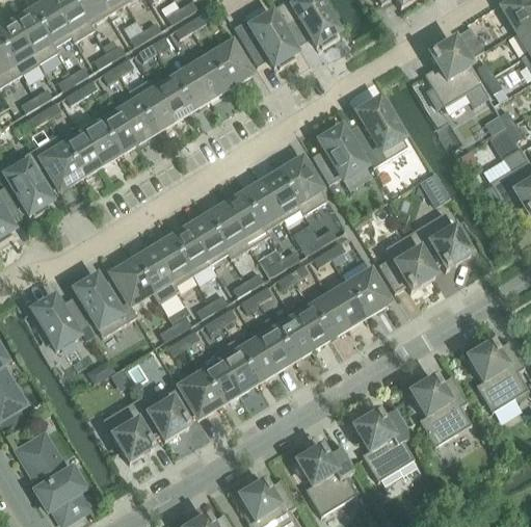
[(49,0),(32,10),(55,47),(56,46),(72,36),(73,35),(52,0),(49,0)]
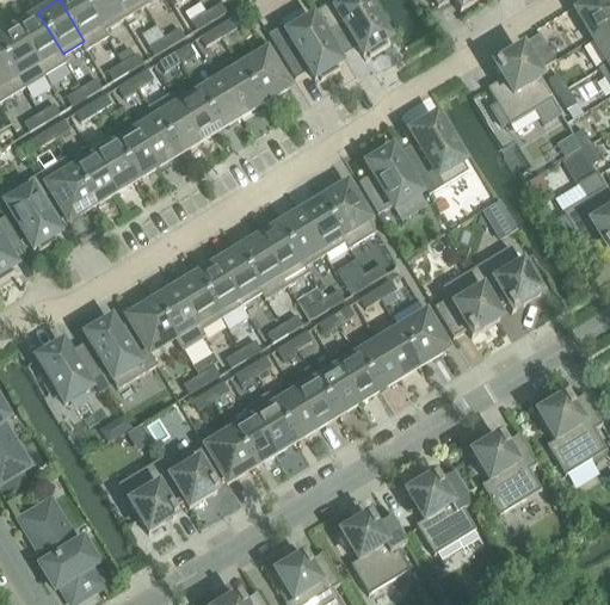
[(60,0),(84,41),(82,42),(86,48),(110,34),(106,28),(104,29),(86,0),(60,0)]
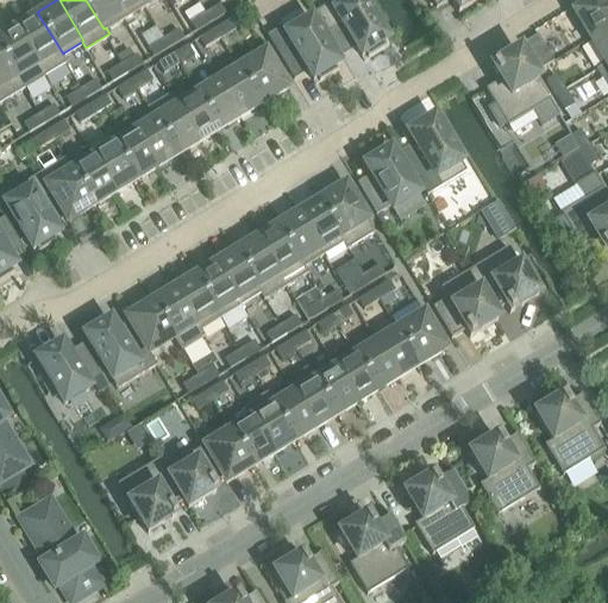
[(86,0),(104,29),(106,27),(125,16),(114,0),(86,0)]
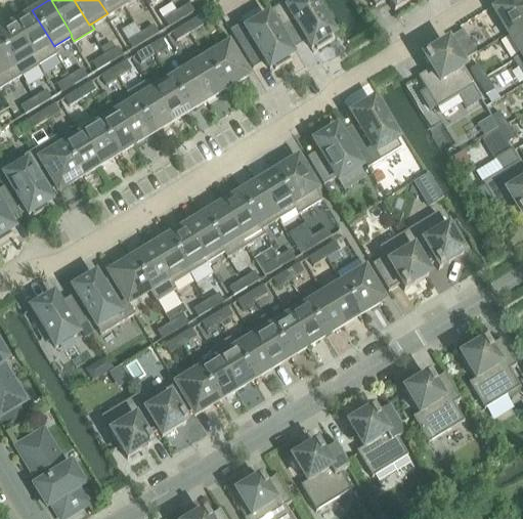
[(98,0),(107,13),(125,2),(124,0),(98,0)]
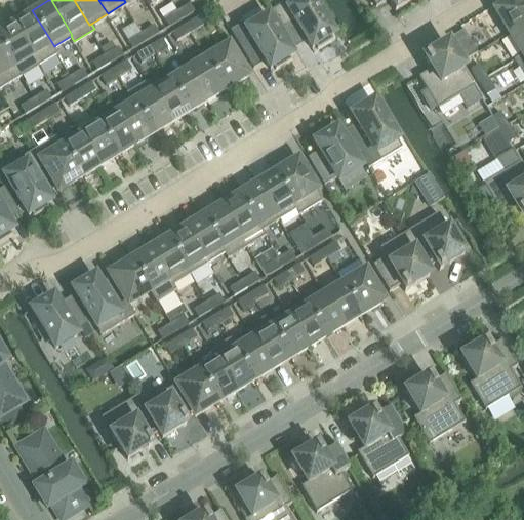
[(177,7),(183,15),(196,7),(192,0),(189,0),(177,7)]
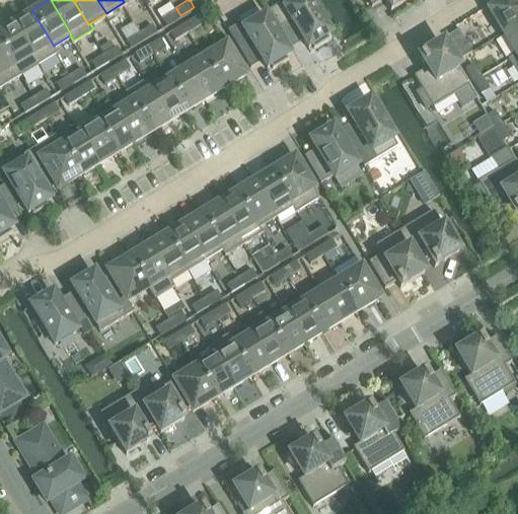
[(280,0),(269,7),(289,40),(301,31),(311,48),(333,34),(310,0),(294,0),(291,2),(290,0),(280,0)]
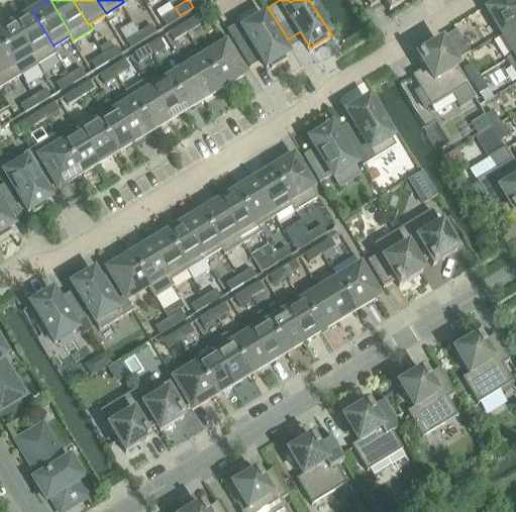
[(499,0),(489,6),(502,29),(515,20),(515,0),(499,0)]
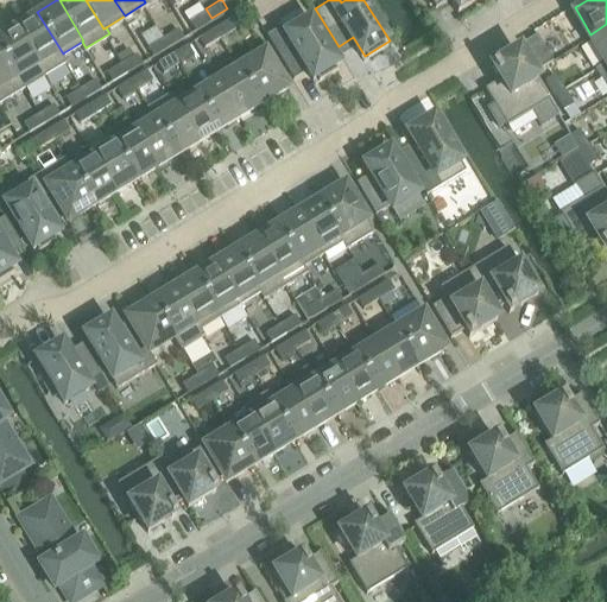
[(212,18),(206,8),(190,18),(196,27),(212,18)]
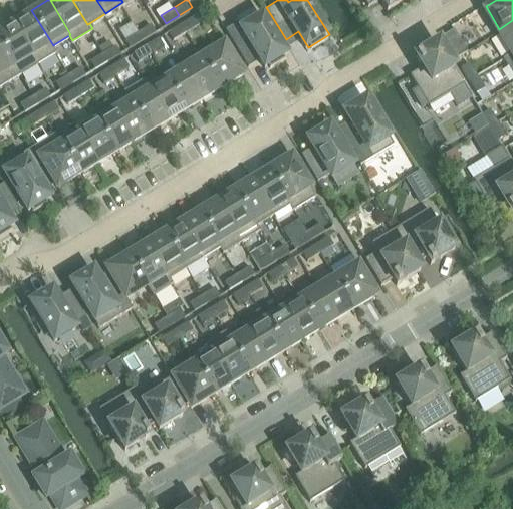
[(54,44),(53,45),(31,10),(14,21),(38,61),(57,49),(54,44)]
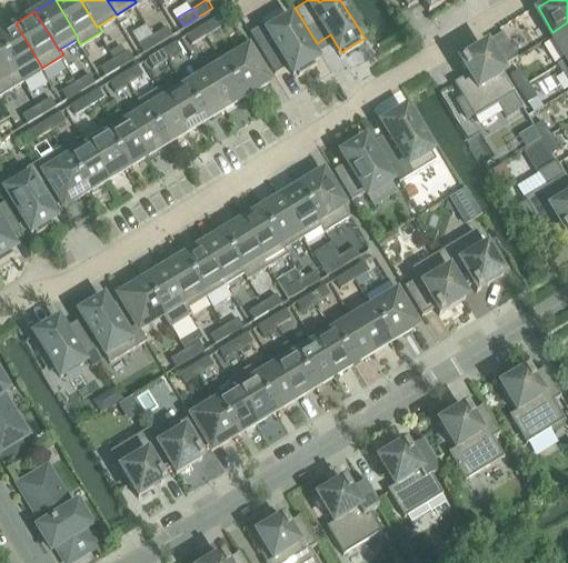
[(201,22),(207,32),(221,23),(216,14),(201,22)]
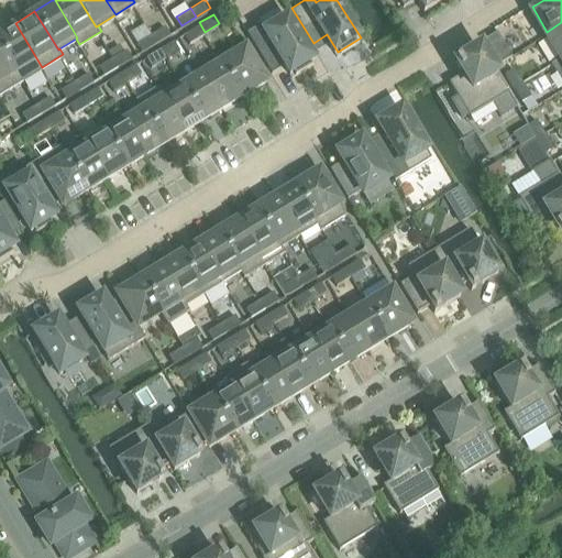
[(268,64),(282,56),(293,74),(316,59),(288,14),(266,28),(262,20),(248,29),(268,64)]
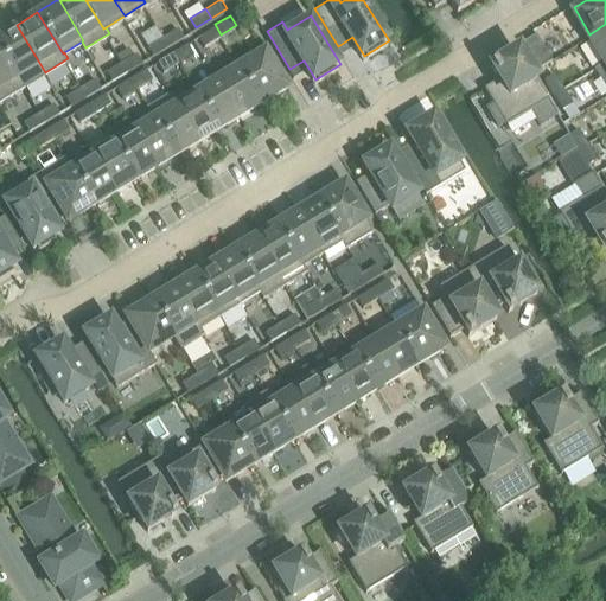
[(221,34),(215,24),(199,33),(205,44),(221,34)]
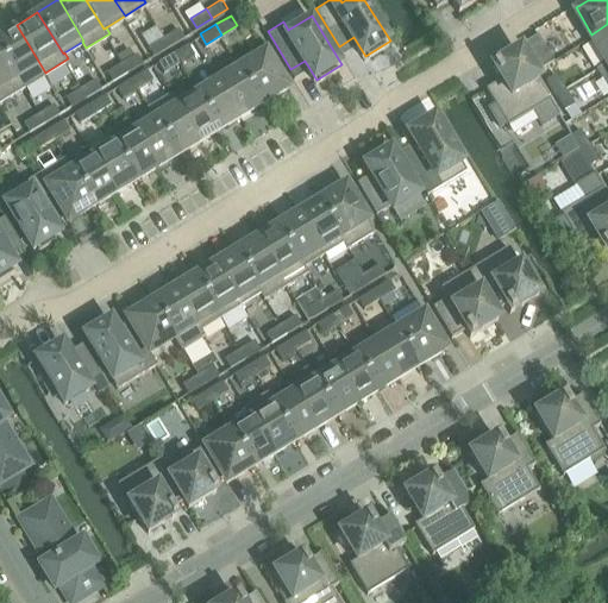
[(607,24),(591,35),(607,60),(607,24)]
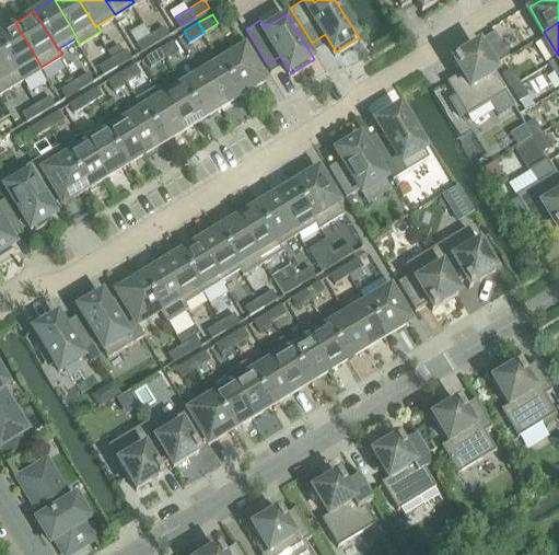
[(0,39),(23,78),(42,67),(15,23),(0,32),(0,39)]
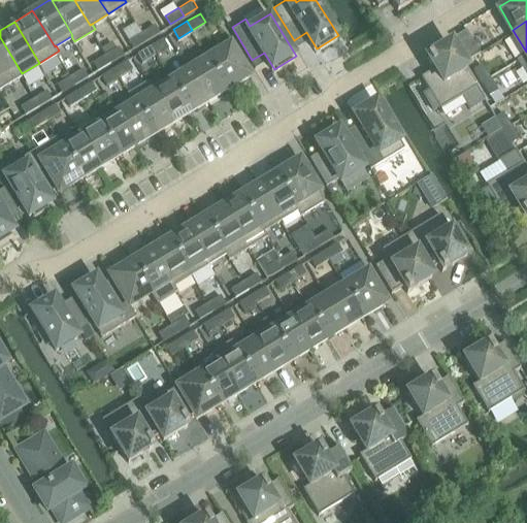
[(142,29),(147,38),(161,30),(156,22),(142,29)]
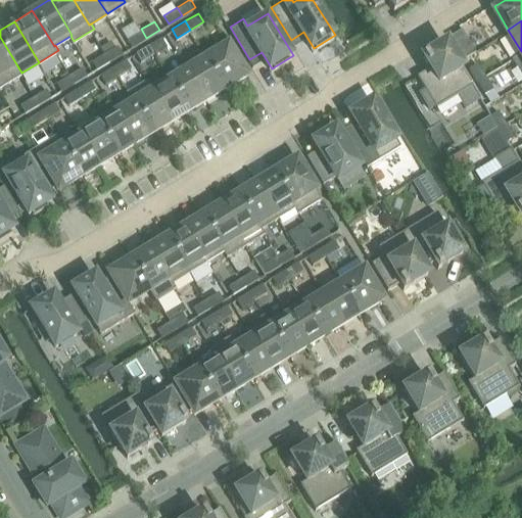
[(462,27),(451,34),(465,56),(476,49),(462,27)]
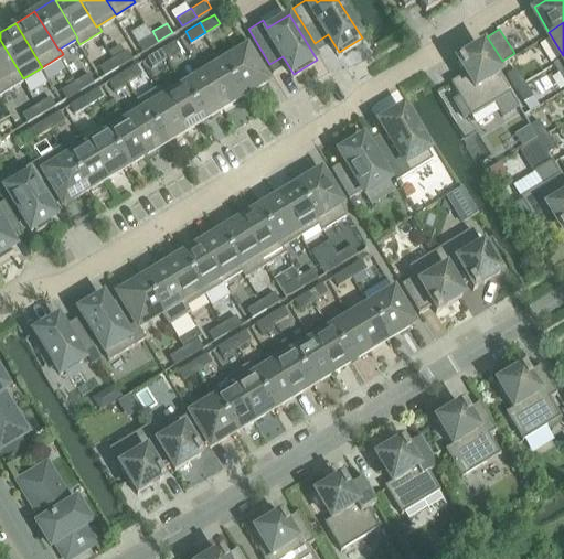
[(158,41),(152,31),(138,40),(144,49),(158,41)]
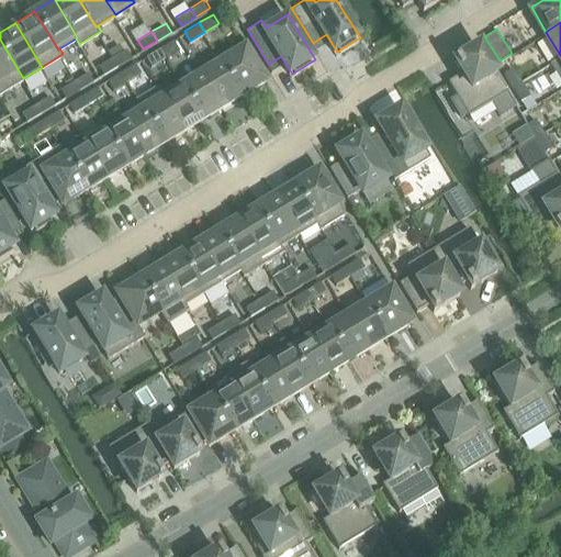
[(160,46),(166,55),(180,46),(175,37),(160,46)]
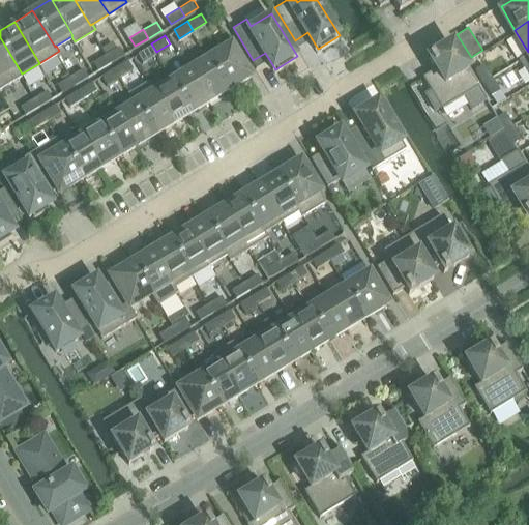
[(0,87),(22,74),(0,37),(0,87)]
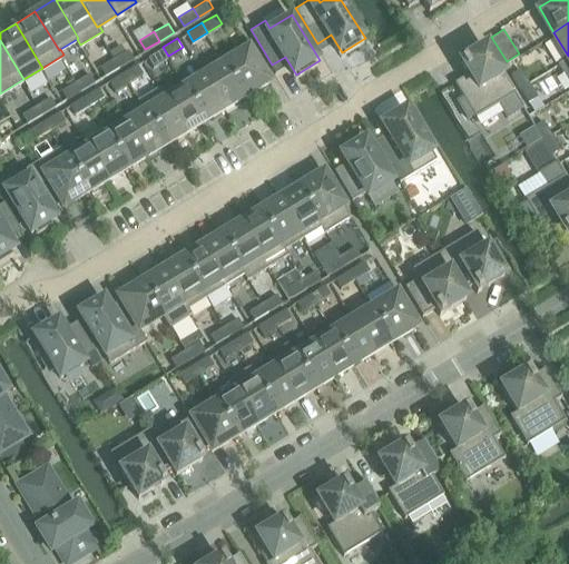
[(525,104),(488,43),(461,60),(467,68),(468,68),(470,71),(455,80),(464,95),(458,98),(469,116),(474,112),(477,115),(500,100),(508,114),(525,104)]
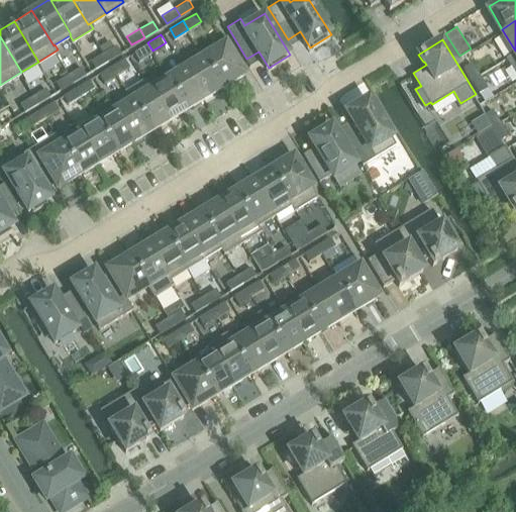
[(204,55),(222,85),(244,72),(226,41),(204,55)]
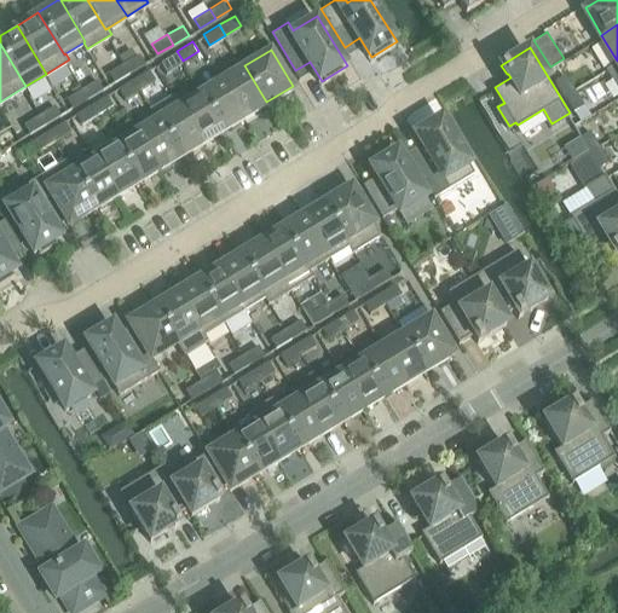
[(125,61),(131,70),(146,61),(140,51),(125,61)]
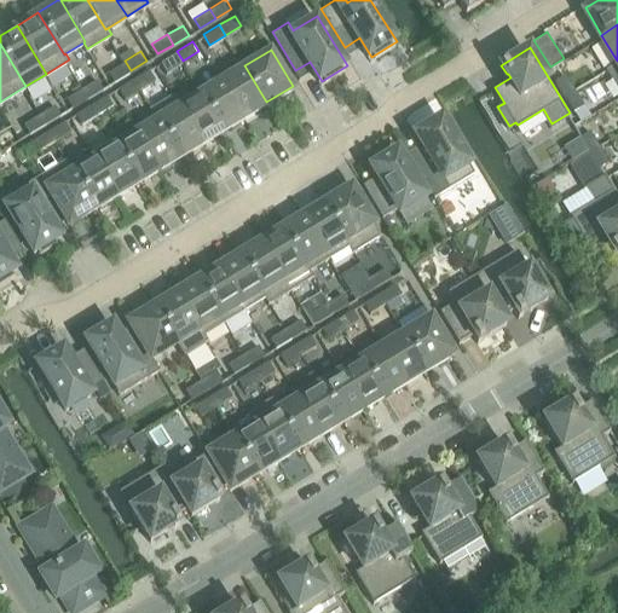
[(183,61),(177,51),(161,61),(167,70),(183,61)]
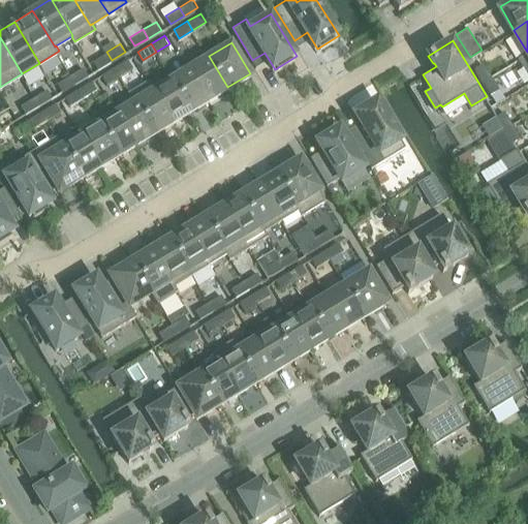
[(112,60),(106,52),(93,59),(98,68),(112,60)]
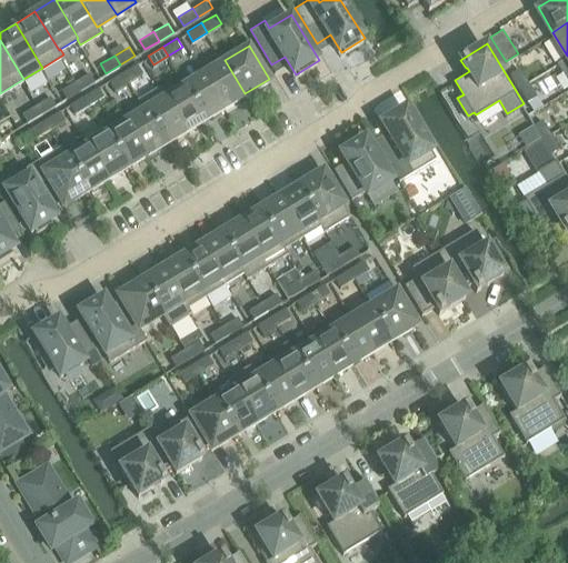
[(567,56),(558,61),(567,77),(567,56)]
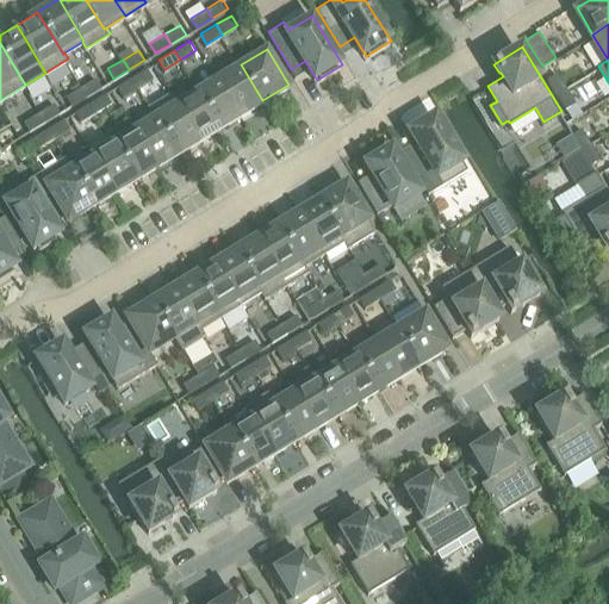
[(241,64),(219,78),(241,113),(262,100),(241,64)]
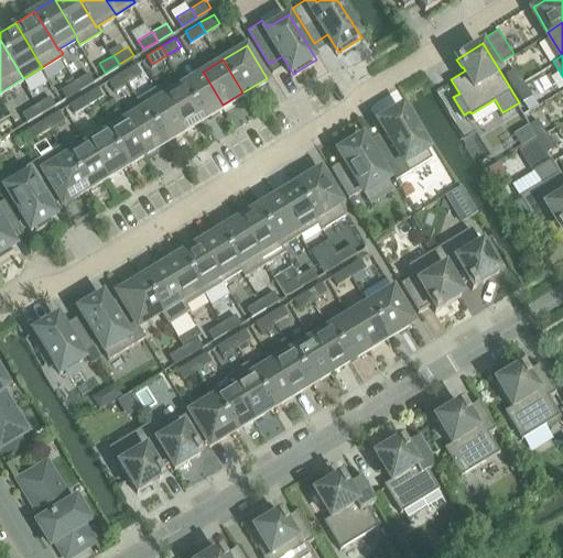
[(122,69),(128,78),(142,70),(137,61),(122,69)]
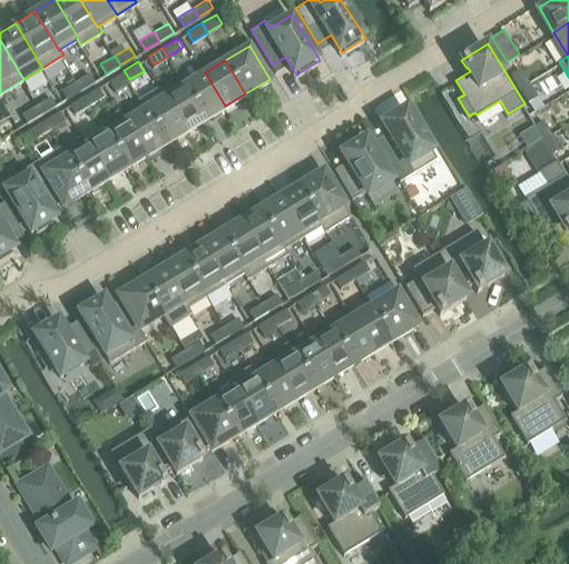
[(521,86),(530,80),(521,66),(512,71),(521,86)]
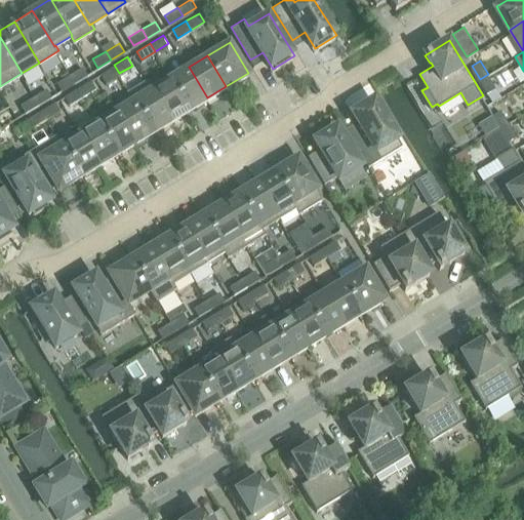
[(70,73),(75,81),(88,73),(83,65),(70,73)]
